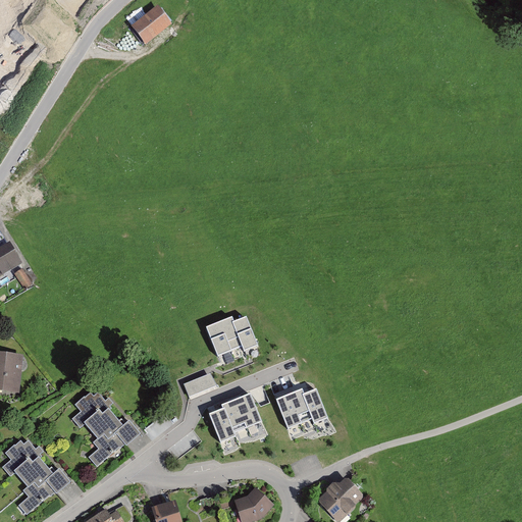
[(0,25),(0,75),(44,40),(19,10),(0,25)]
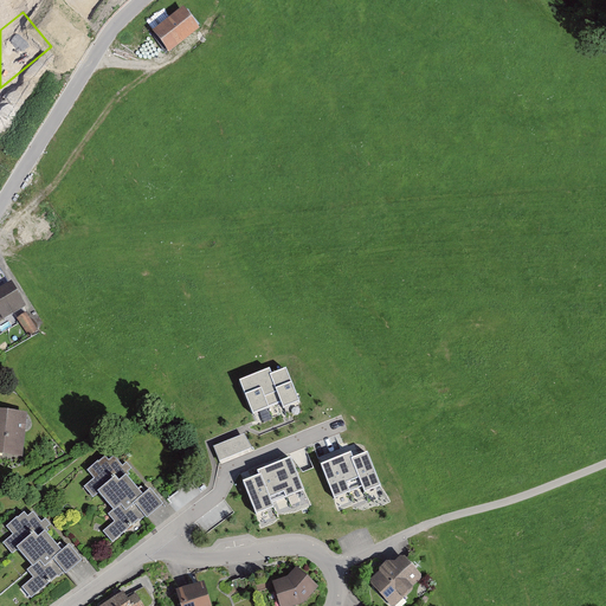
[(206,32),(192,12),(159,34),(173,55),(206,32)]
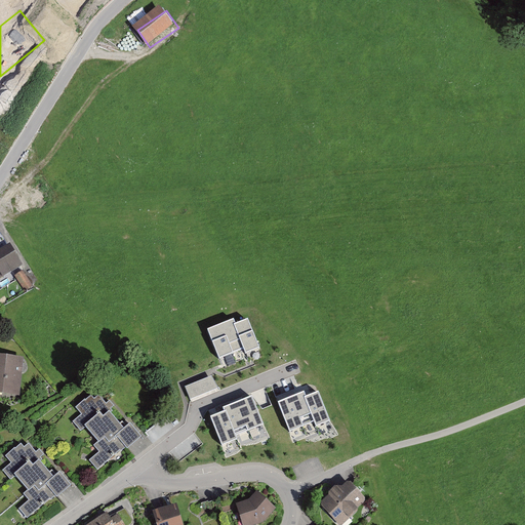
[(8,247),(0,251),(0,277),(19,267),(8,247)]
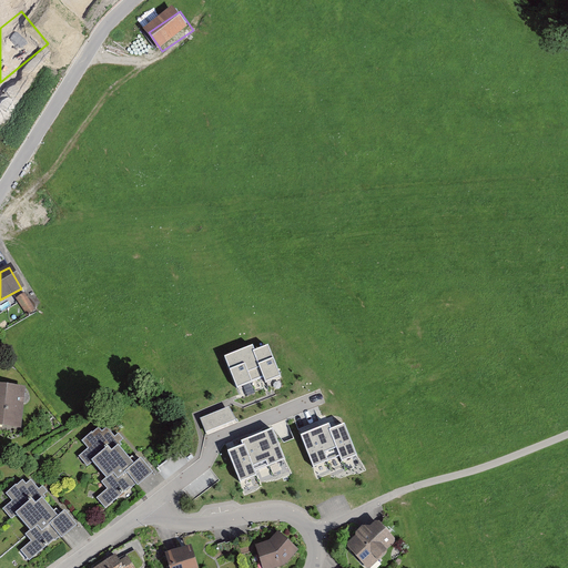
[(26,293),(17,298),(27,316),(37,310),(26,293)]
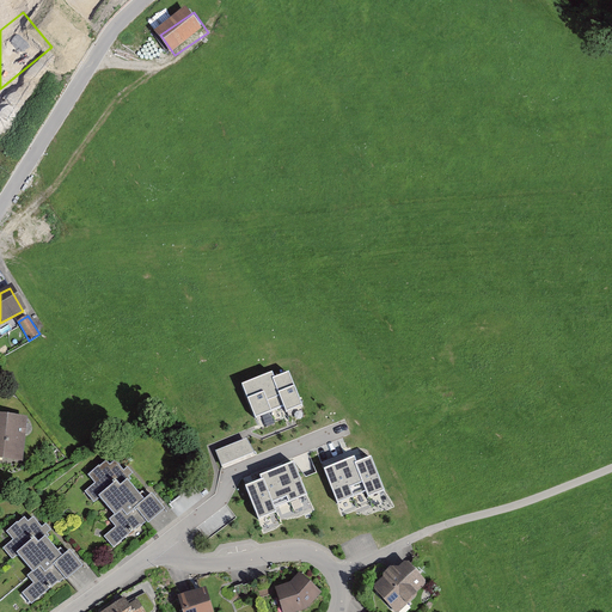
[(287,411),(303,405),(289,371),(274,377),(271,371),(243,383),(256,416),(283,405),(287,411)]
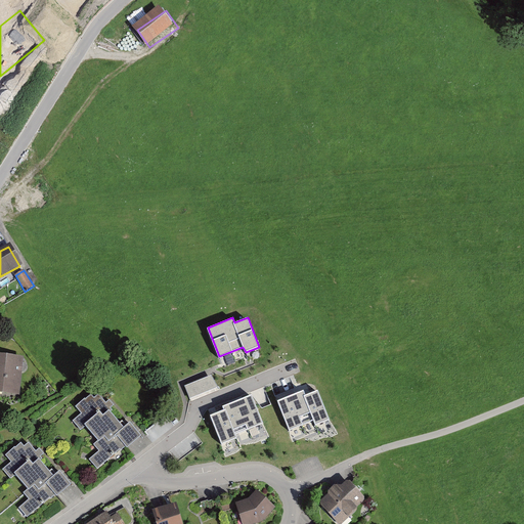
[(29,358),(0,354),(0,394),(23,398),(29,358)]
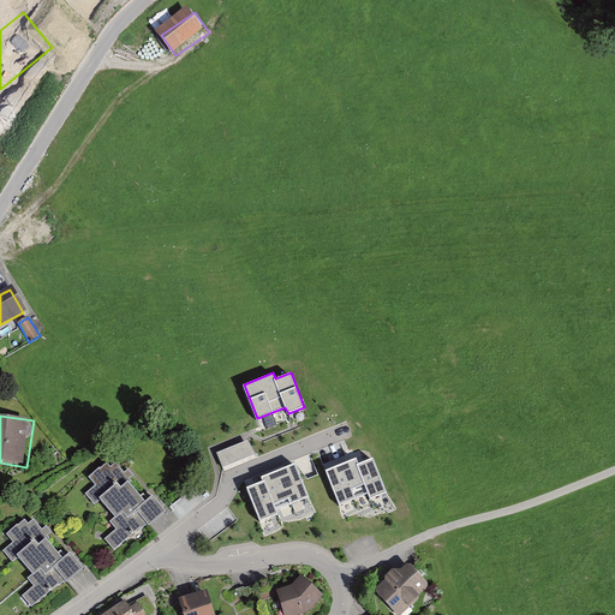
[(250,441),(219,453),(225,469),(256,457),(250,441)]
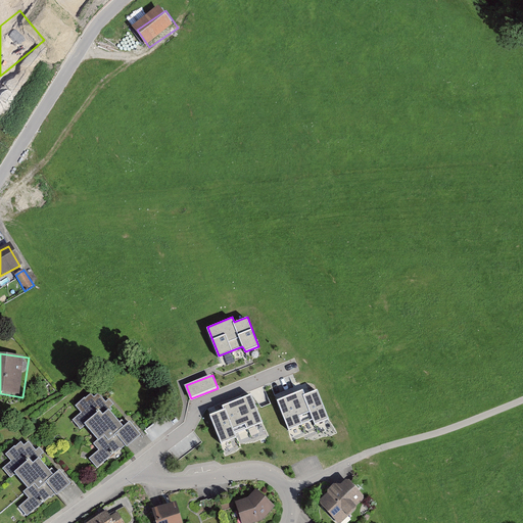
[(316,424),(329,418),(318,389),(304,394),(302,389),(278,398),(289,428),(313,418),(316,424)]
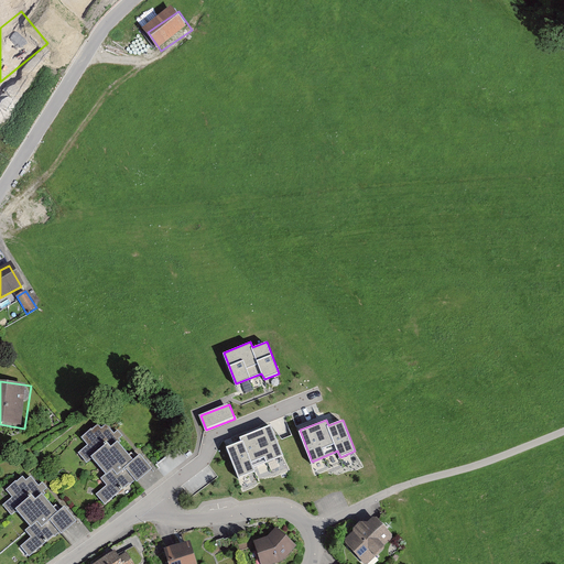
[(241,441),(227,446),(238,476),(255,470),(253,466),(283,455),(271,423),(240,435),(241,441)]
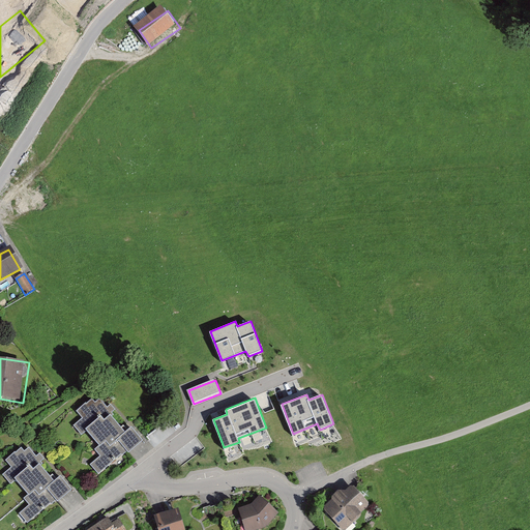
[(98,406),(94,401),(80,412),(85,419),(76,427),(84,436),(91,430),(105,446),(111,440),(115,445),(129,434),(115,416),(121,412),(114,404),(110,407),(105,401),(98,406)]
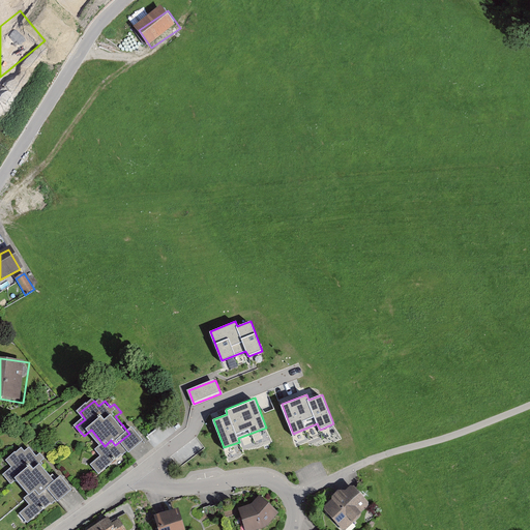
[(111,440),(105,446),(97,452),(102,459),(93,467),(100,476),(146,442),(137,429),(115,445),(111,440)]
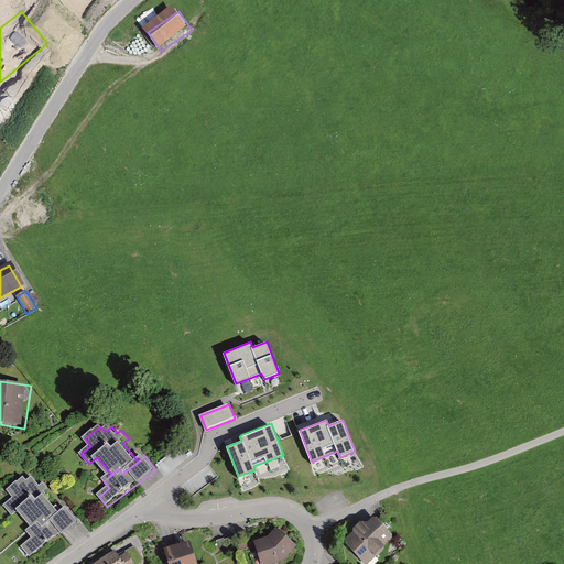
[(53,494),(45,485),(40,488),(35,480),(30,481),(26,478),(10,492),(15,498),(3,508),(12,518),(20,511),(34,528),(44,523),(47,529),(63,514),(49,498),(53,494)]
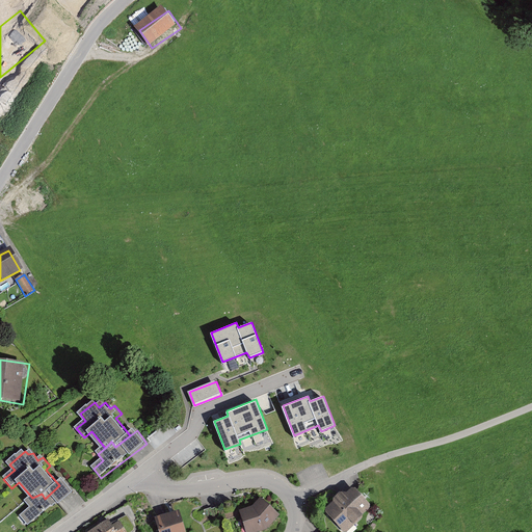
[(42,494),(32,498),(23,502),(29,509),(17,519),(27,531),(29,531),(78,494),(68,480),(45,499),(42,494)]
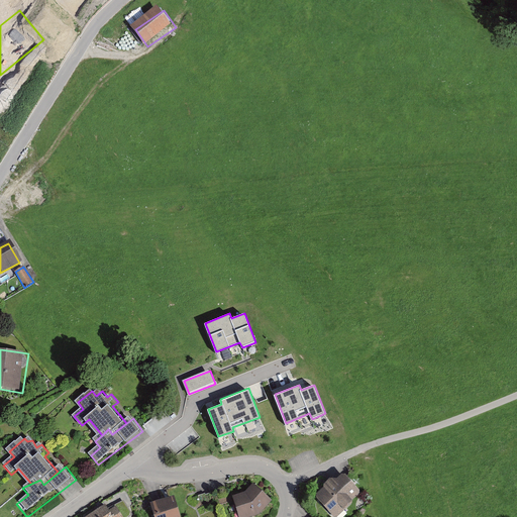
[(336,516),(369,500),(348,476),(316,493),(334,516),(336,516)]
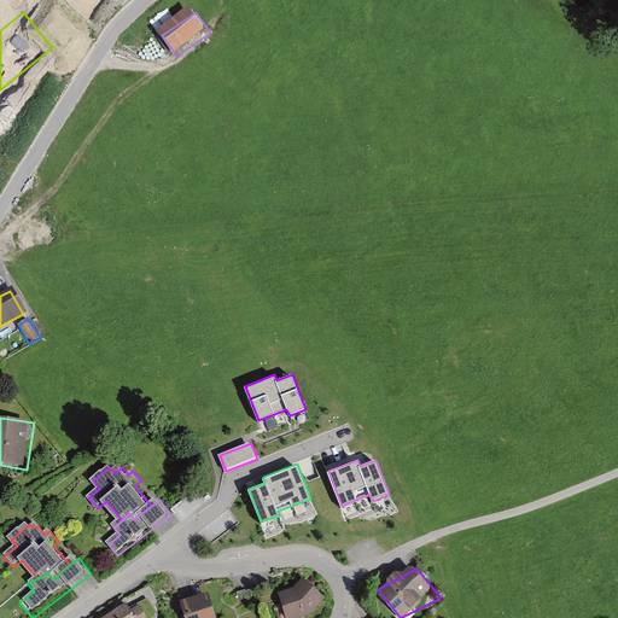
[(302,594),(283,598),(287,617),(312,617),(318,617),(331,601),(312,582),(302,594)]
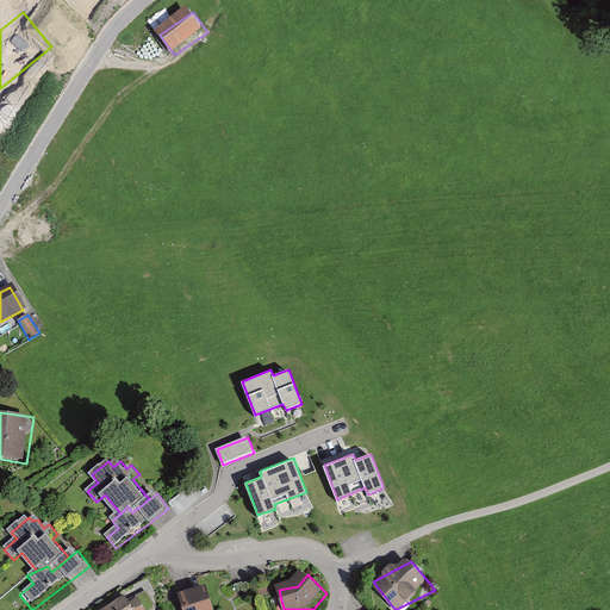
[(218,609),(215,590),(182,597),(184,609),(218,609)]
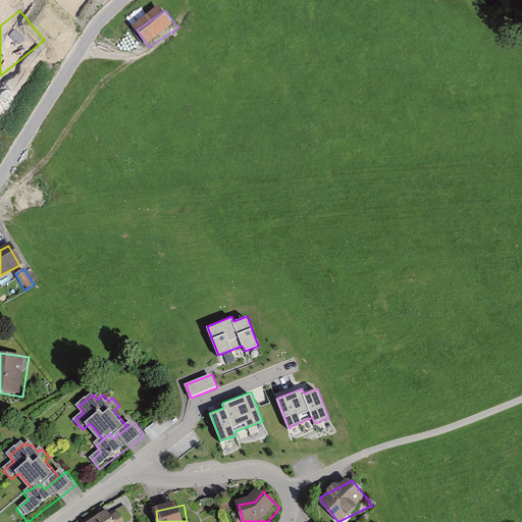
[(119,521),(110,507),(88,521),(119,521)]
